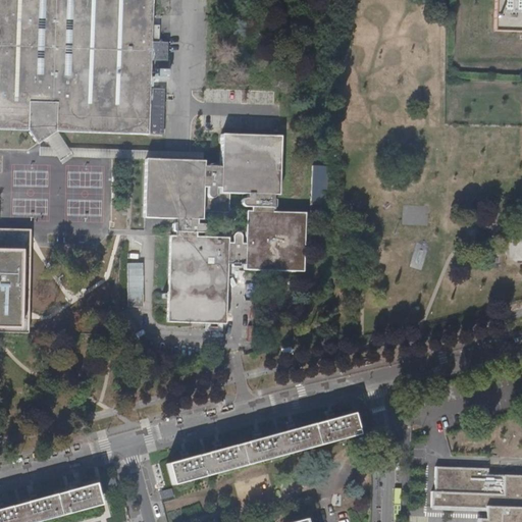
[(57,128),(149,131),(149,85),(150,0),(0,0),(0,126),(46,127),(57,128)]
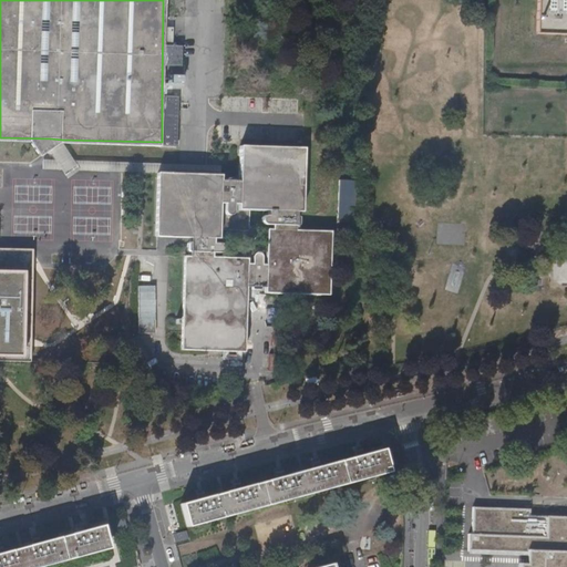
[(566,0),(534,0),(533,35),(566,37),(566,0)]
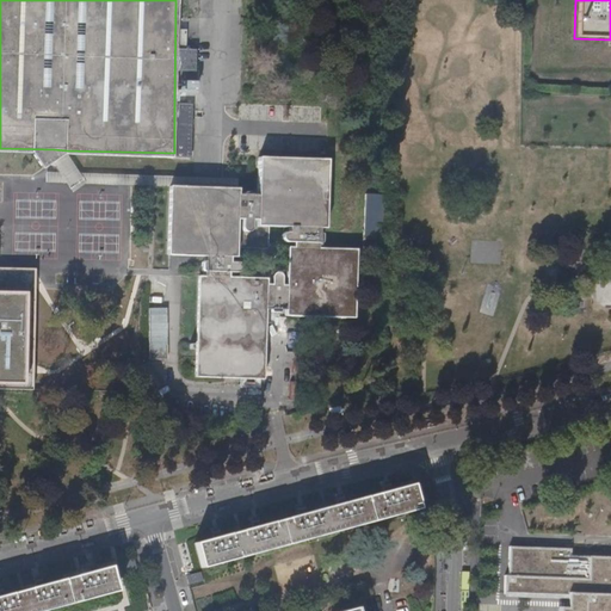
[(174,99),(174,153),(192,153),(192,99),(174,99)]
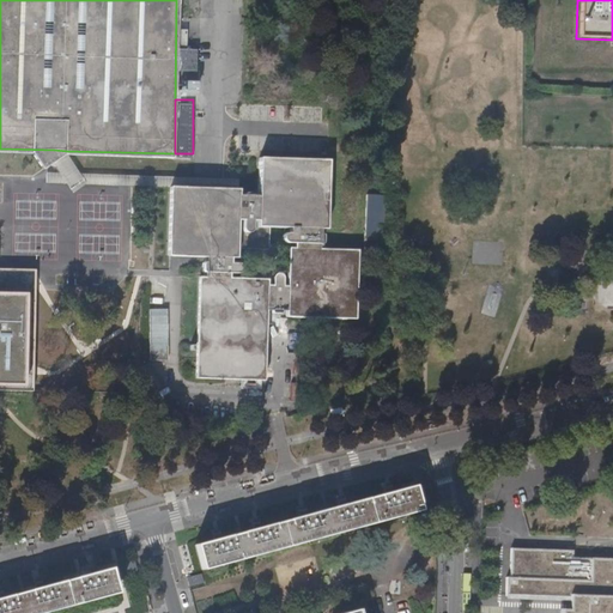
[(66,176),(67,151),(54,150),(54,175),(66,176)]
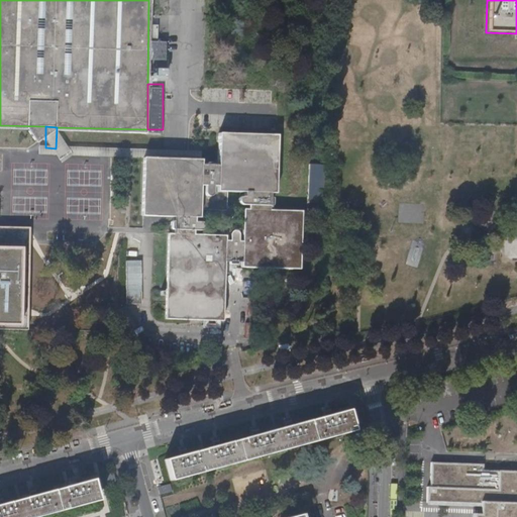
[(201,158),(140,158),(140,214),(148,214),(197,215),(197,221),(172,220),(172,227),(176,227),(176,234),(167,234),(164,319),(224,320),(226,260),(231,261),(231,266),(240,267),(240,260),(244,260),(244,267),(302,268),(303,210),(247,209),(246,242),(240,242),(240,230),(234,229),(234,208),(227,208),(227,235),(197,234),(197,228),(202,227),(202,220),(214,220),(214,209),(200,208),(199,183),(204,183),(204,193),(212,192),(213,183),(217,183),(217,188),(247,188),(247,194),(238,195),(238,201),(273,202),(273,195),(270,195),(270,189),(277,189),(278,133),(218,132),(218,162),(213,162),(213,160),(206,159),(205,162),(201,162),(201,158)]
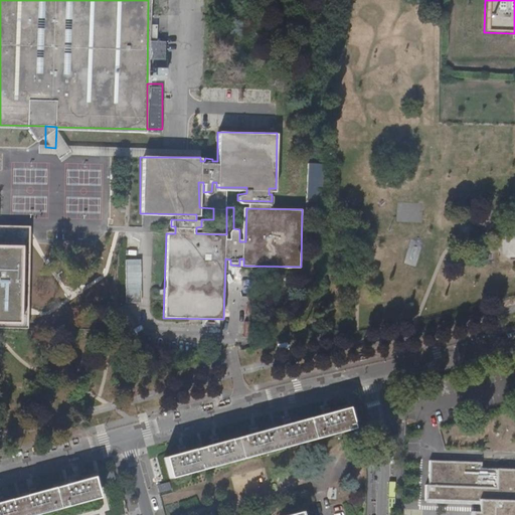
[(307,162),(306,196),(314,197),(315,162),(307,162)]
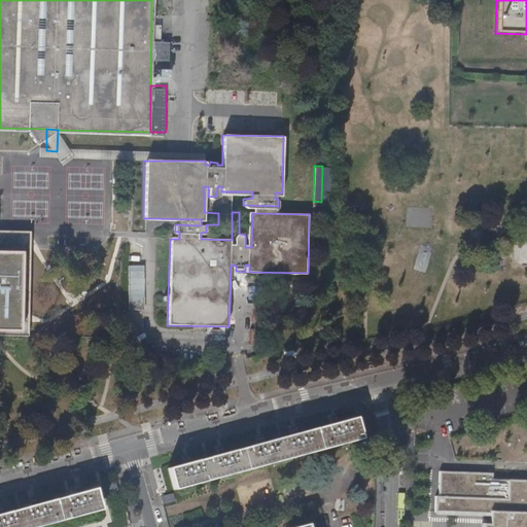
[(0,253),(29,253),(29,243),(30,233),(0,232),(0,253)]
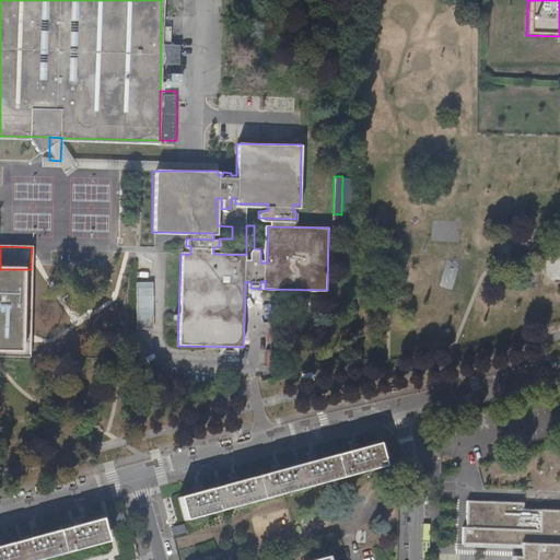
[(0,357),(28,358),(30,338),(31,269),(0,269),(0,357)]
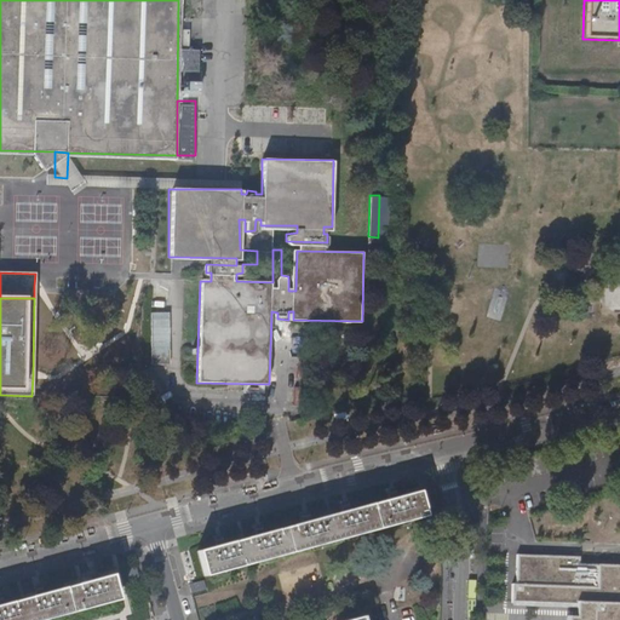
[(168,314),(150,313),(150,365),(168,365),(168,314)]
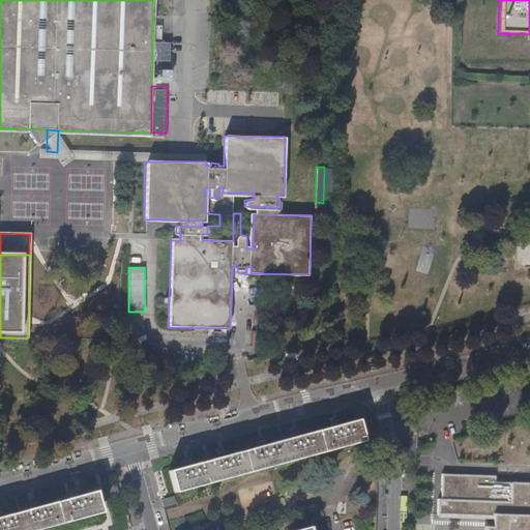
[(185,465),(186,468),(169,473),(174,494),(362,442),(357,420),(340,425),(339,422),(335,423),(332,424),(333,428),(299,437),(298,434),(295,435),(292,436),(293,439),(266,446),(265,443),(262,444),(259,444),(260,448),(226,457),(225,453),(223,454),(218,455),(219,459),(192,467),(192,463),(188,464),(185,465)]
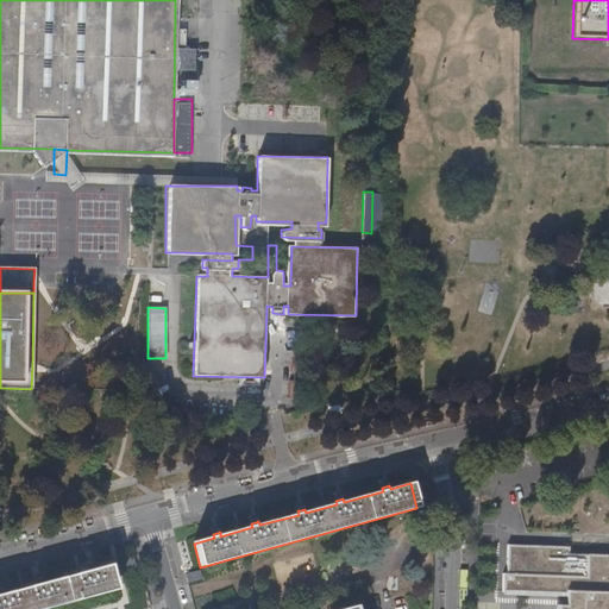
[(608,608),(608,556),(567,556),(567,548),(506,546),(506,575),(502,575),(501,595),(564,597),(564,607),(556,607),(556,608),(608,608)]
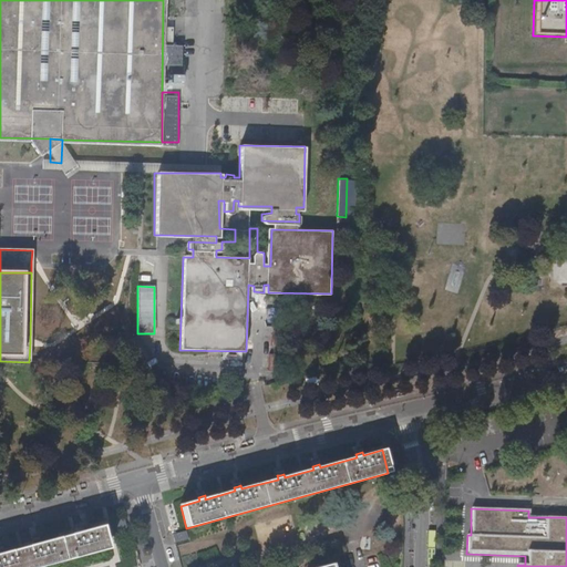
[(0,566),(41,566),(107,549),(104,536),(101,527),(84,532),(81,533),(78,534),(40,544),(37,545),(33,546),(4,554),(1,555),(0,555),(0,566)]
